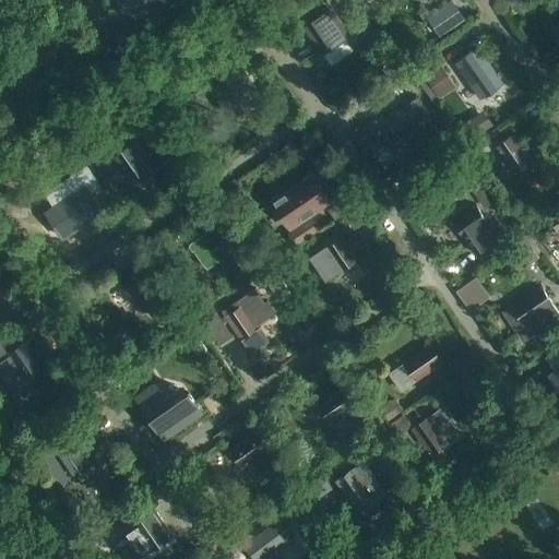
[(34,0),(59,15),(68,0),(34,0)]
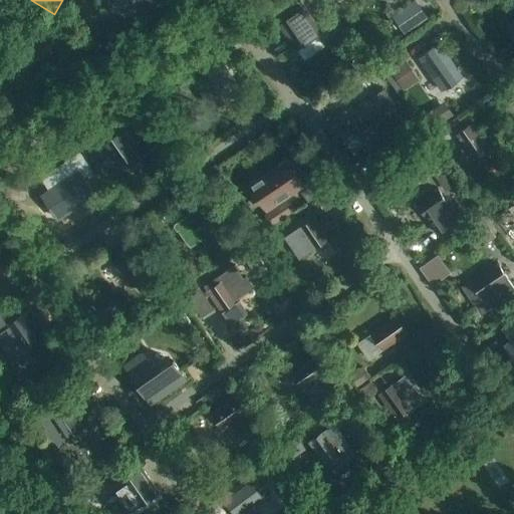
[(327,0),(322,0),(314,6),(334,36),(346,28),(327,0)]
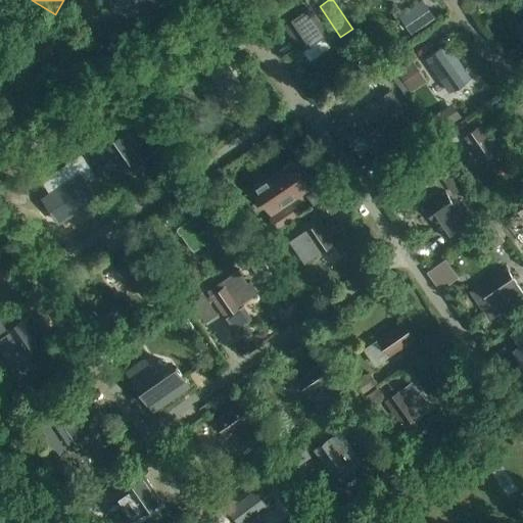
[(412,33),(434,17),(423,0),(400,15),(412,33)]
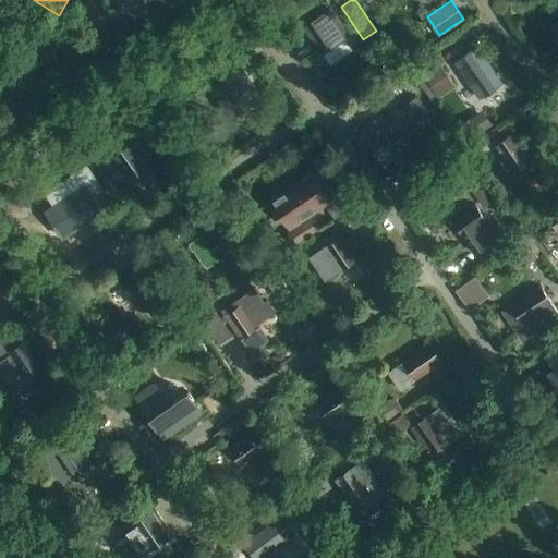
[(331,7),(301,27),(320,56),(324,53),(346,38),(351,35),(331,7)]
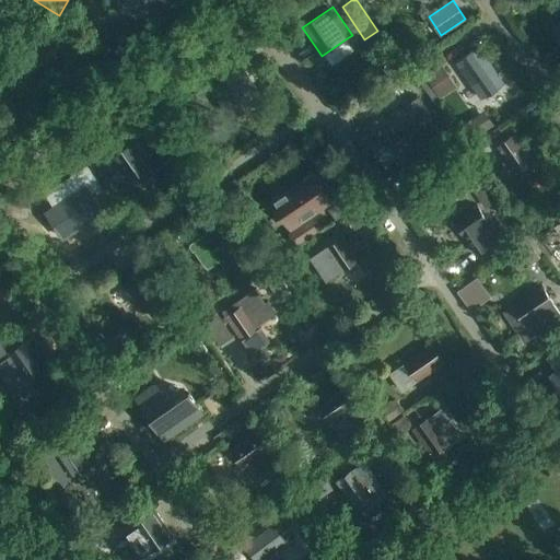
[(559,16),(547,26),(559,45),(559,16)]
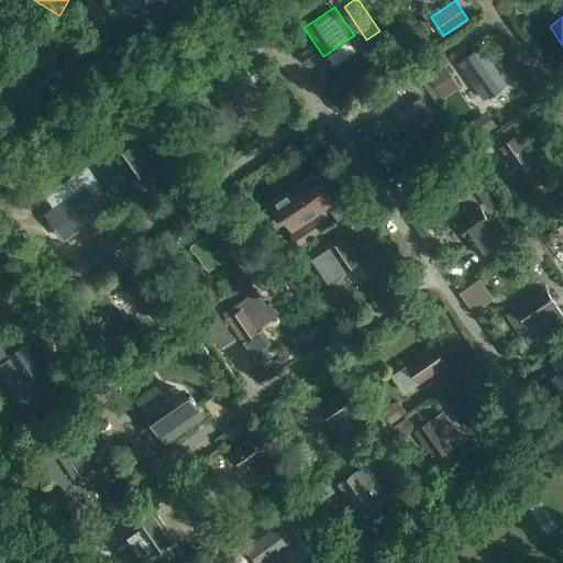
[(483,46),(460,63),(468,76),(484,99),(508,83),(483,46)]
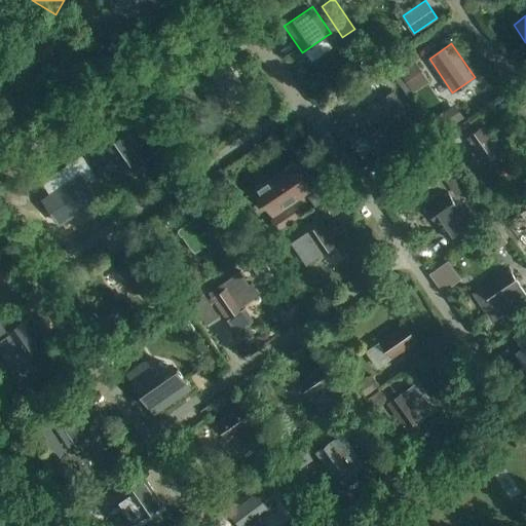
[(424,79),(413,62),(401,70),(412,88),(424,79)]
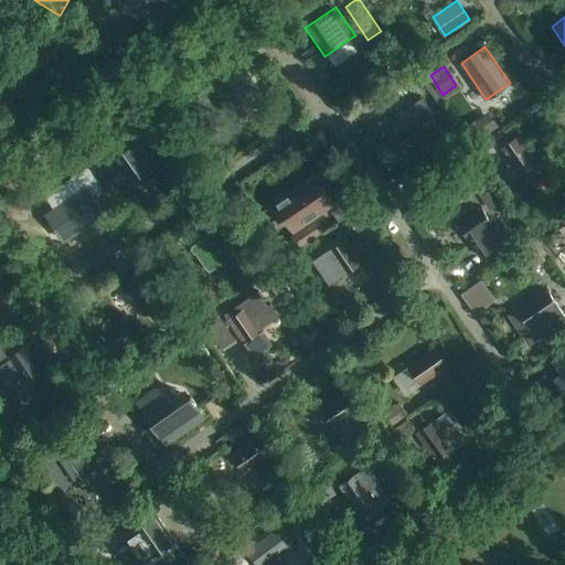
[(244,68),(215,88),(235,117),(258,102),(265,97),(244,68)]
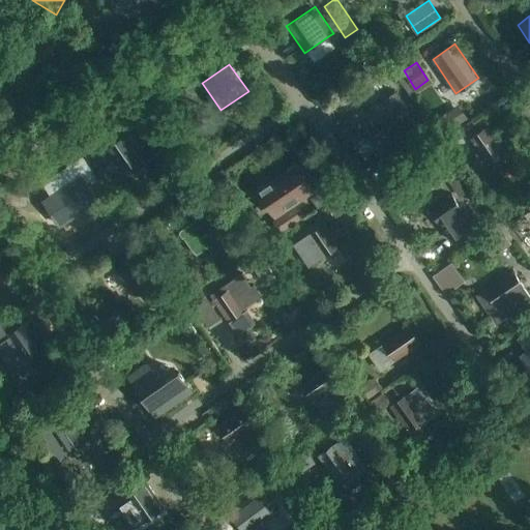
[(189,78),(178,85),(184,94),(196,87),(189,78)]
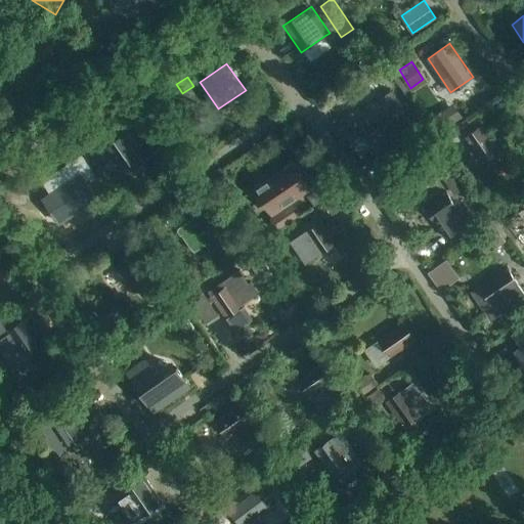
[(155,103),(143,111),(150,122),(162,114),(155,103)]
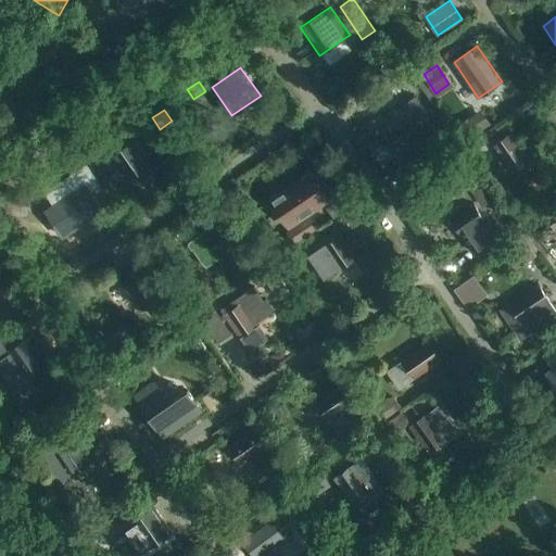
[(414,167),(439,150),(412,110),(387,127),(414,167)]
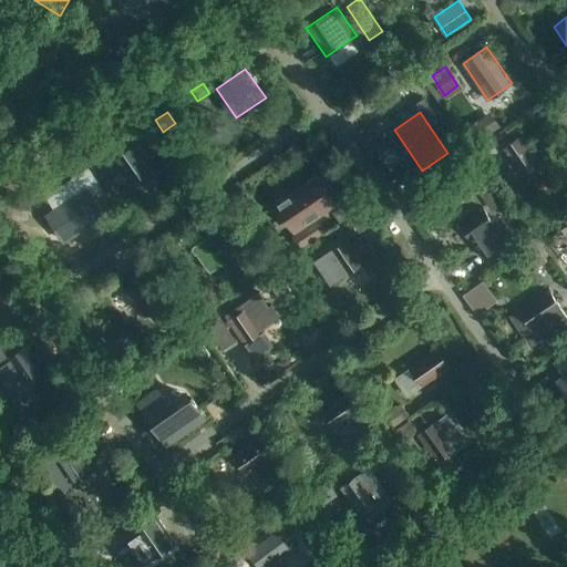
[(464,131),(475,146),(490,136),(478,121),(464,131)]
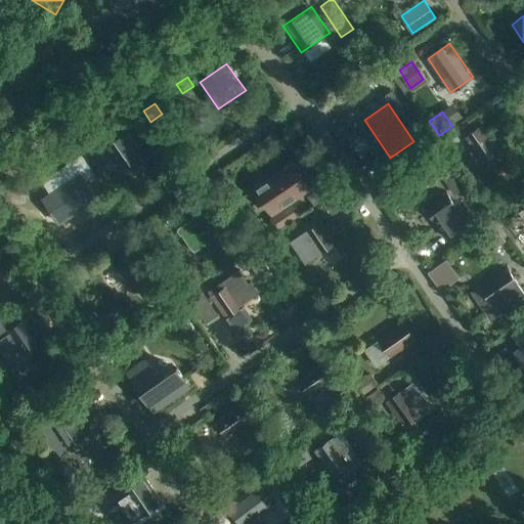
[(503,149),(483,123),(463,137),(481,164),(503,149)]
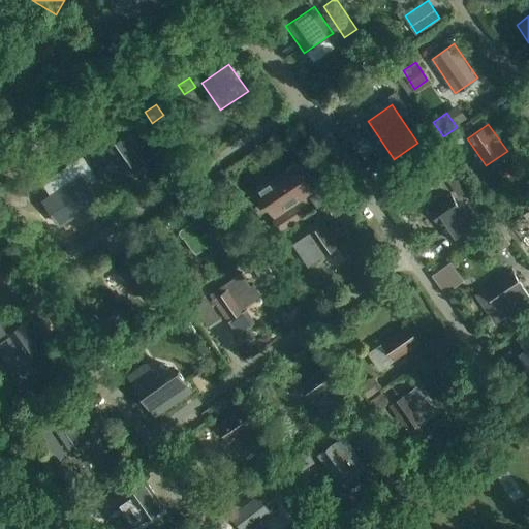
[(453,150),(464,143),(458,132),(446,139),(453,150)]
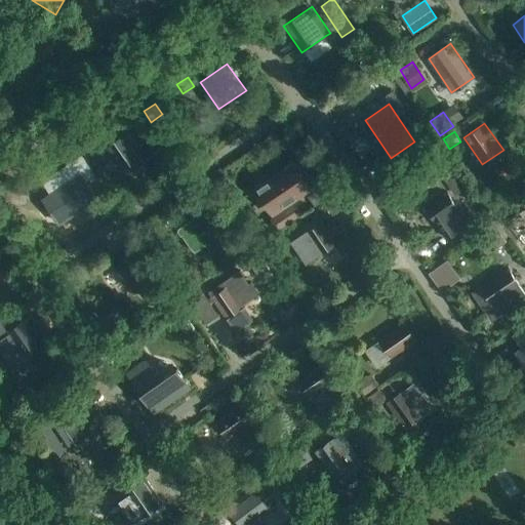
[(142,156),(125,133),(105,147),(121,170),(142,156)]
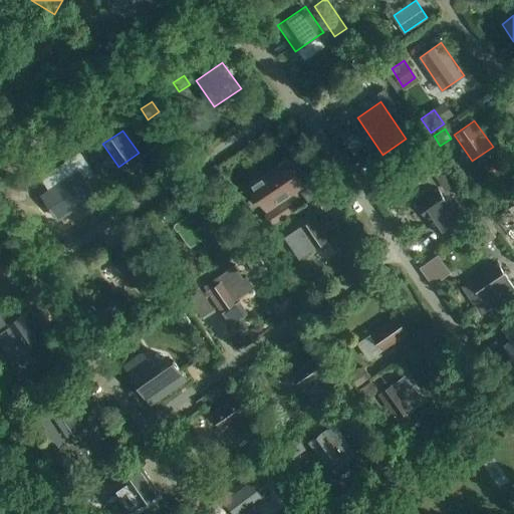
[(80,152),(42,177),(51,189),(43,195),(58,217),(94,194),(82,176),(91,170),(80,152)]
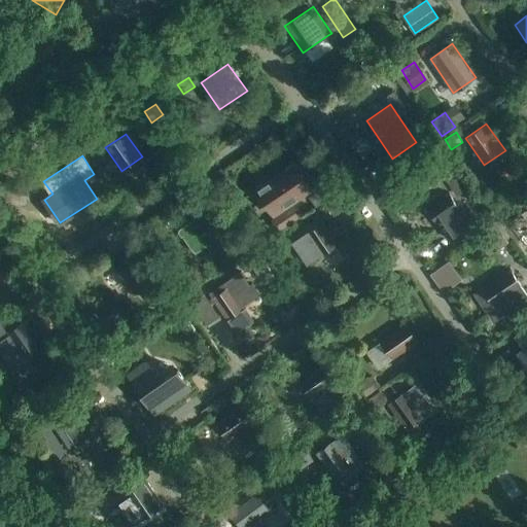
[(283,172),(254,191),(273,218),(311,194),(297,175),(297,171),(295,168),(292,166),(288,166),(284,169),(283,172)]
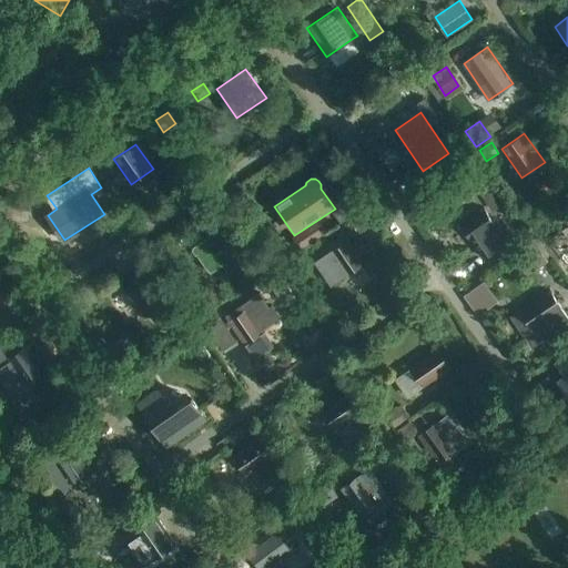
[(505,203),(495,189),(483,196),(493,211),(505,203)]
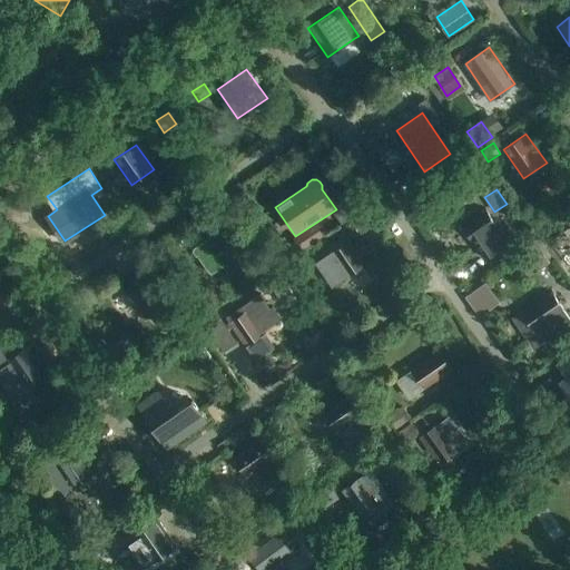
[(484,206),(460,223),(475,245),(488,264),(512,247),(500,228),(484,206)]
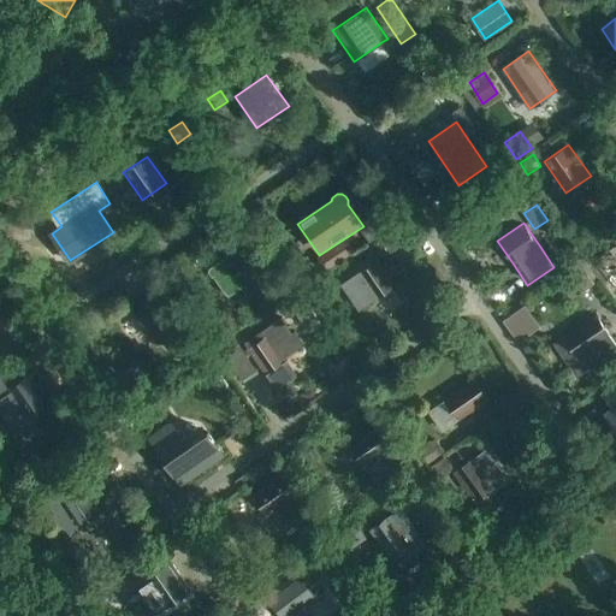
[(396,227),(380,238),(390,253),(406,242),(396,227)]
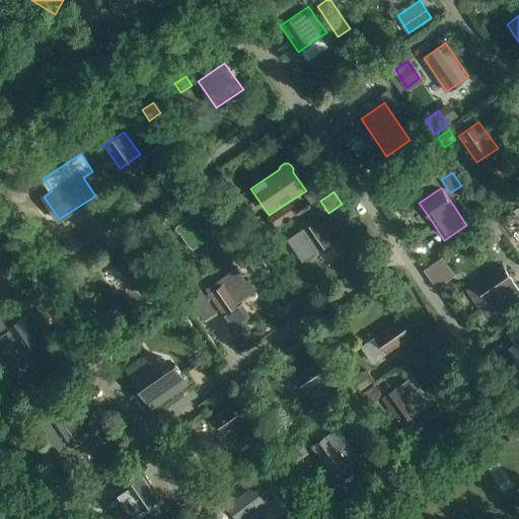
[(288,203),(268,216),(275,227),(295,214),(288,203)]
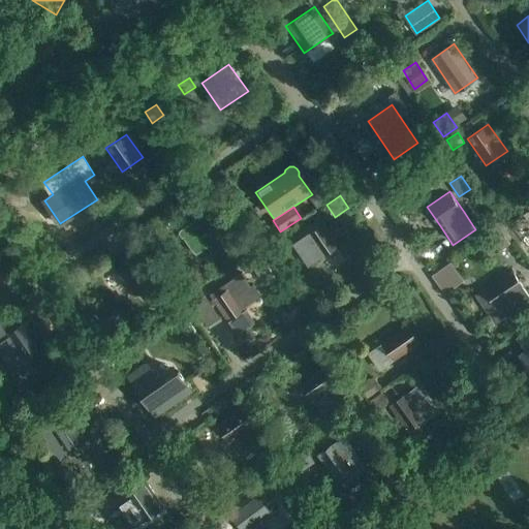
[(327,221),(294,242),(310,266),(342,244),(327,221)]
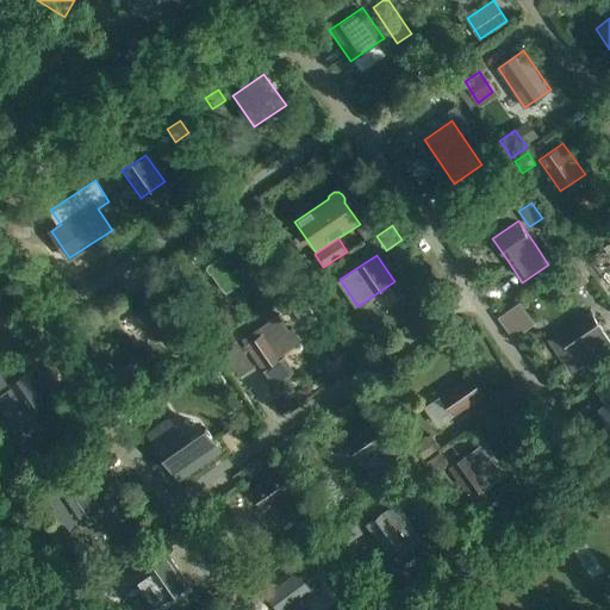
[(566,294),(589,280),(576,260),(553,275),(566,294)]
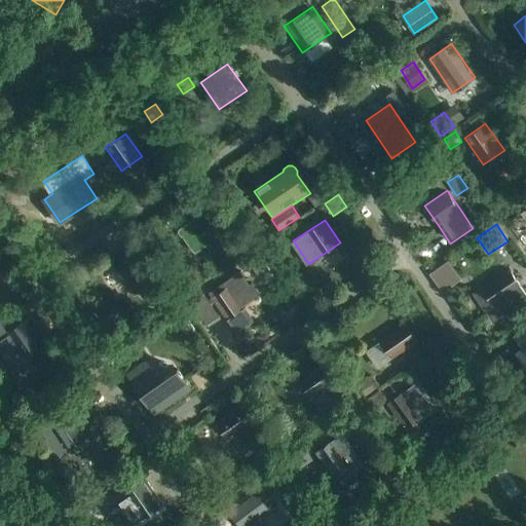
[(245,232),(234,239),(241,252),(253,246),(245,232)]
